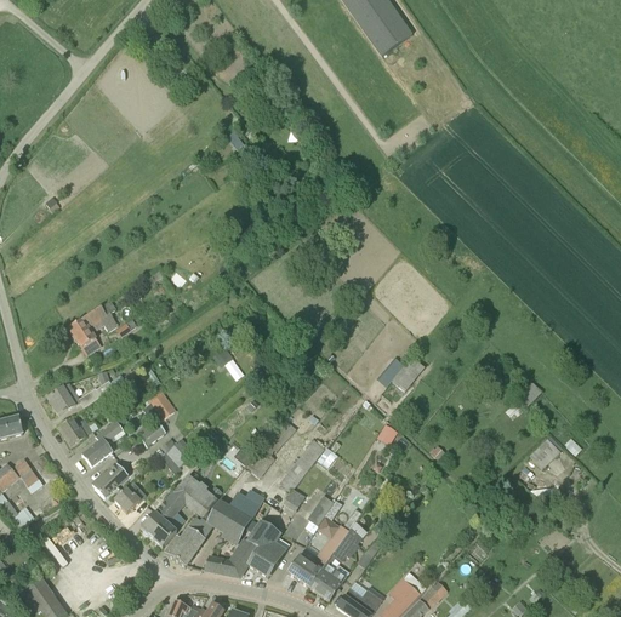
[(342,0),(382,56),(411,34),(387,0),(342,0)]
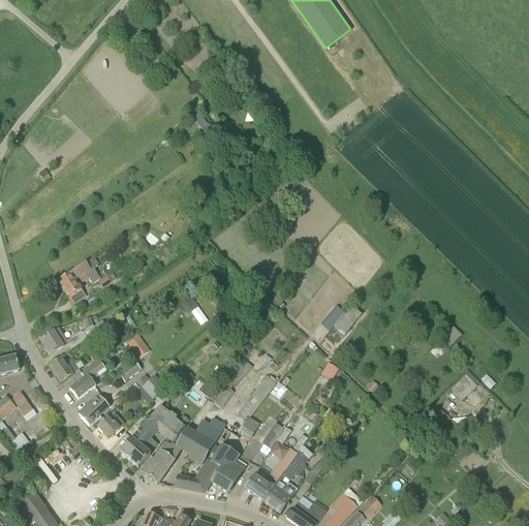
[(201,111),(194,114),(200,126),(209,123),(201,111)]
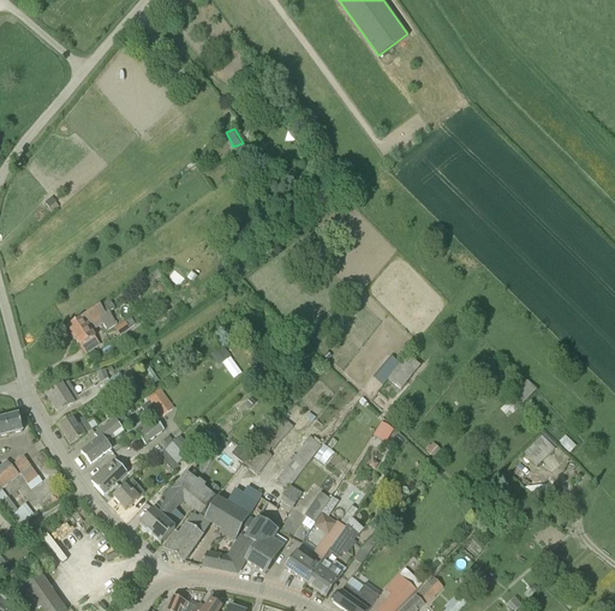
[(83,348),(97,339),(95,335),(95,334),(89,325),(100,318),(106,329),(112,325),(113,327),(113,328),(118,335),(133,324),(130,318),(125,322),(124,321),(118,324),(112,315),(118,311),(108,297),(67,324),(83,348)]
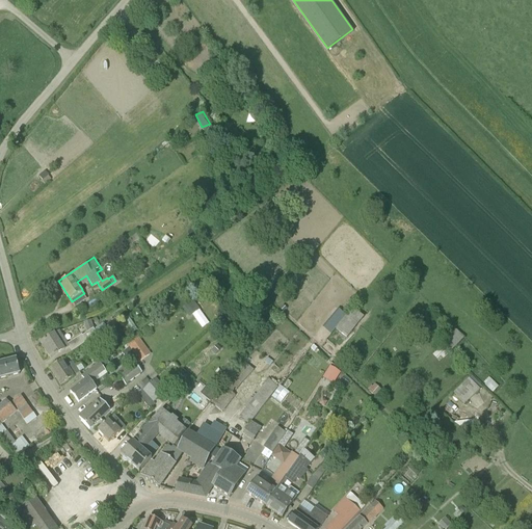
[(193,296),(183,303),(189,313),(201,306),(193,296)]
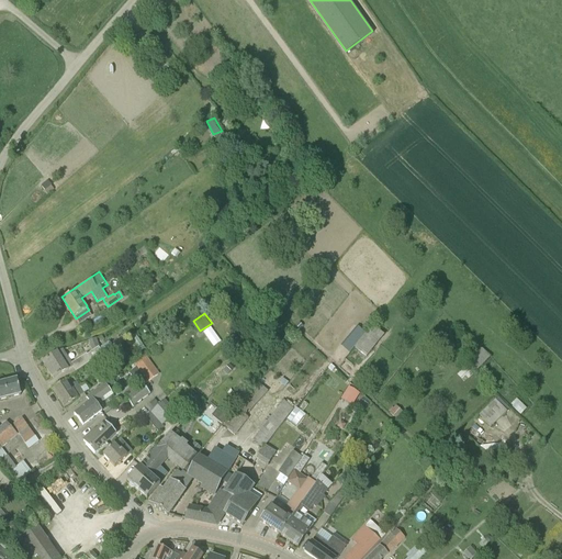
[(349,349),(367,331),(359,323),(341,342),(349,349)]
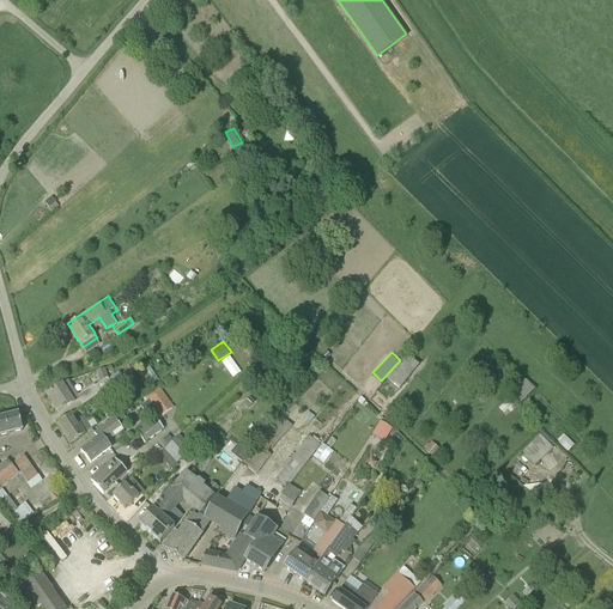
[(389,376),(401,385),(419,364),(407,354),(389,376)]
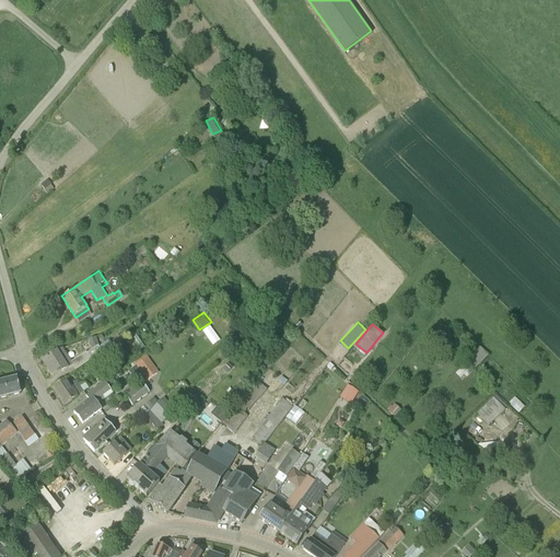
[(139,348),(144,344),(135,329),(129,334),(139,348)]
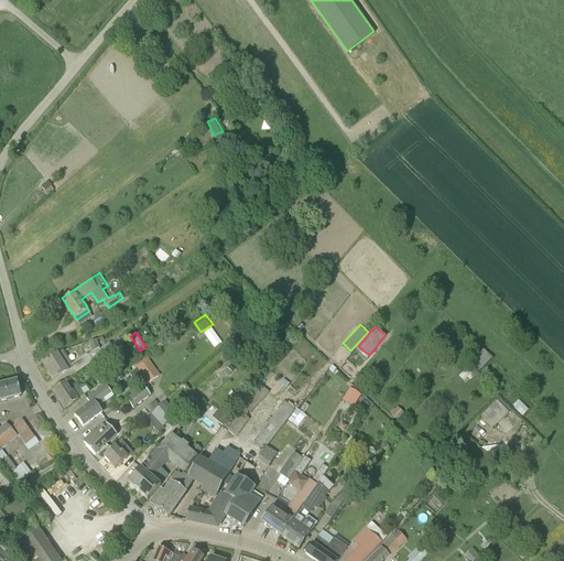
[(114,345),(125,338),(122,334),(111,341),(114,345)]
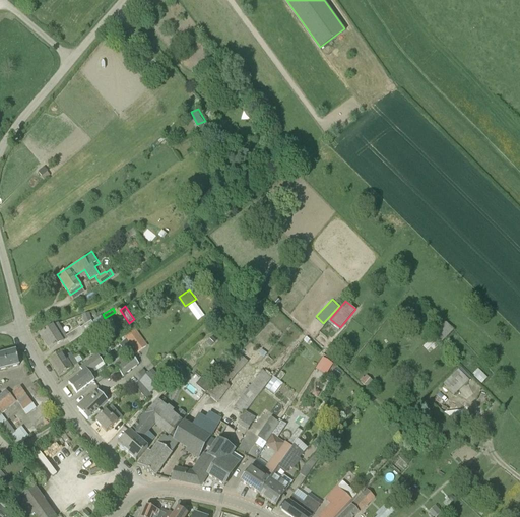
[(79,325),(65,333),(67,335),(66,336),(69,341),(94,325),(90,319),(80,326),(79,325)]
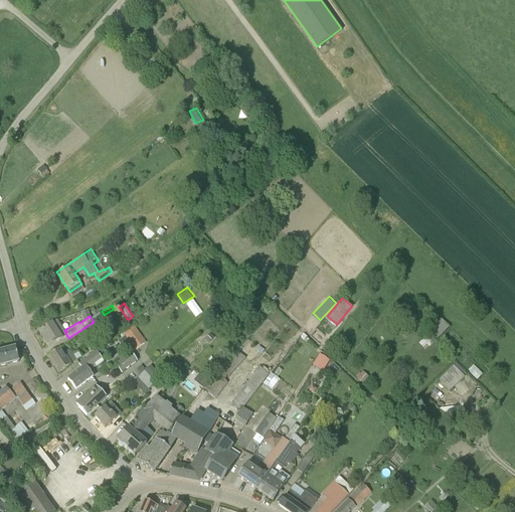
[(430,327),(437,336),(450,325),(442,316),(430,327)]
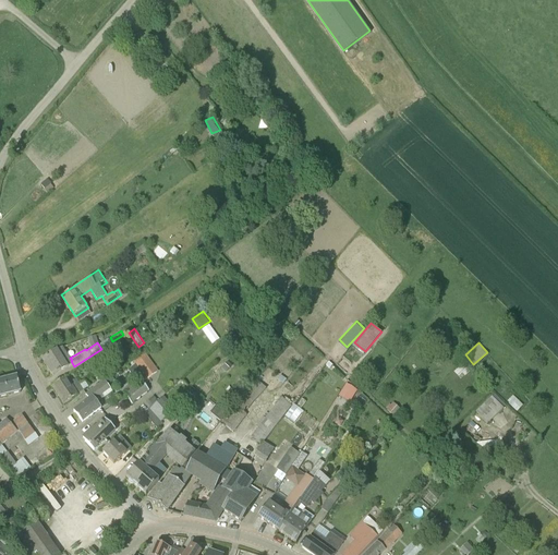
[(67,364),(71,361),(72,360),(70,358),(62,346),(56,348),(56,347),(41,357),(52,373),(67,364)]
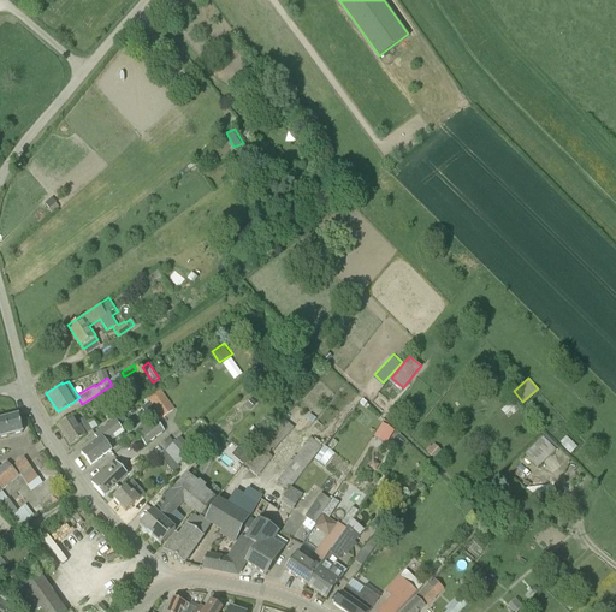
[(161,414),(173,405),(158,385),(146,393),(147,396),(161,414)]
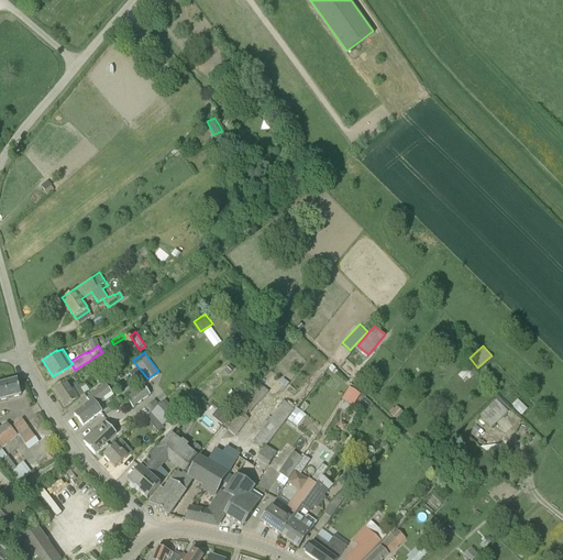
[(92,375),(108,365),(101,354),(86,364),(92,375)]
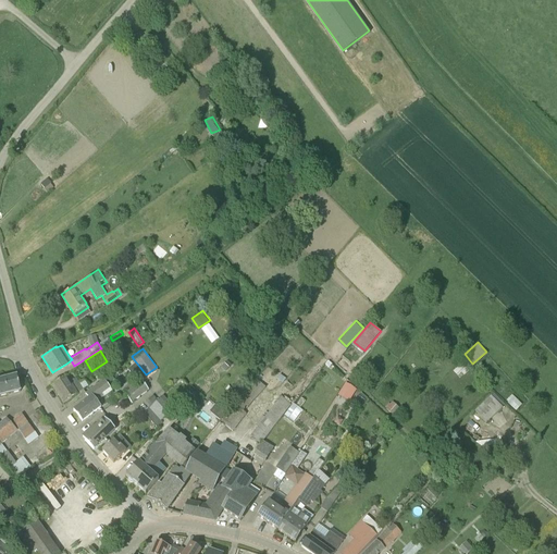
[(140,379),(146,374),(133,358),(133,359),(134,361),(126,368),(132,376),(136,373),(140,379)]
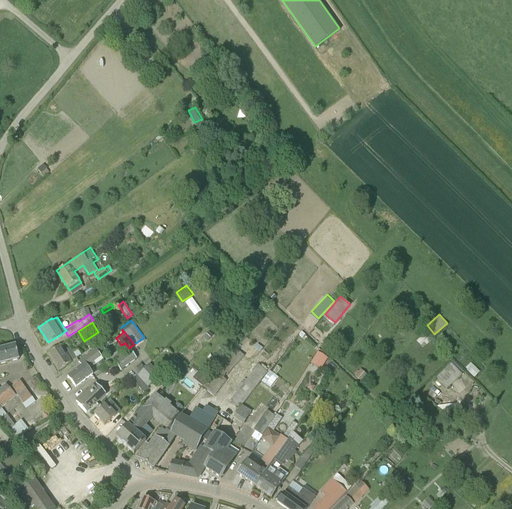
[(0,419),(15,438),(37,421),(33,416),(25,421),(21,417),(15,422),(7,412),(6,412),(5,410),(19,398),(15,394),(16,393),(5,381),(0,385),(0,361),(19,357),(15,343),(0,346),(0,419)]
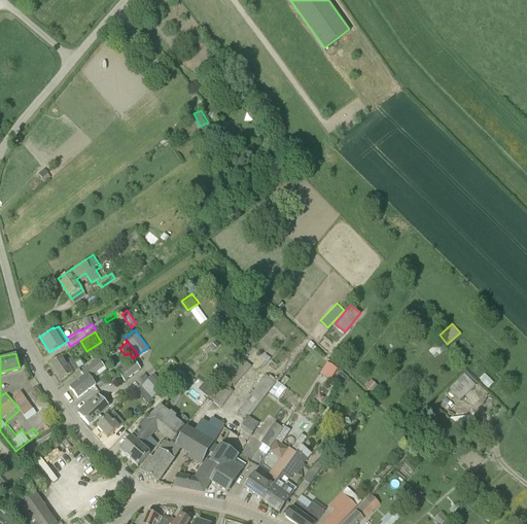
[(66,358),(63,353),(48,362),(60,379),(78,365),(72,355),(66,358)]
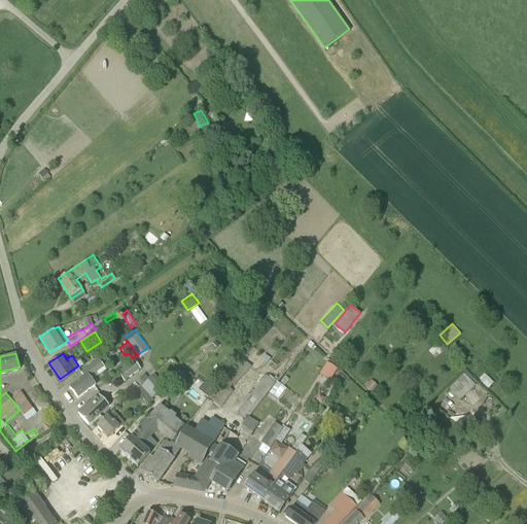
[(98,357),(80,371),(83,375),(69,386),(77,396),(96,383),(92,378),(98,373),(95,369),(102,362),(98,357)]
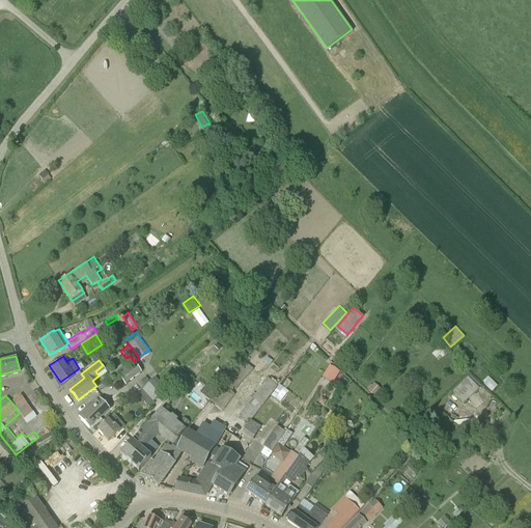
[(226,383),(233,389),(254,366),(247,360),(226,383)]
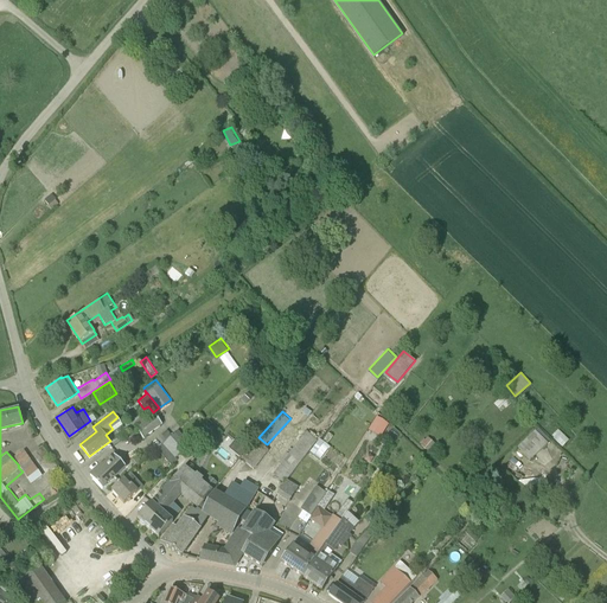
[(135,427),(142,436),(161,422),(154,412),(135,427)]
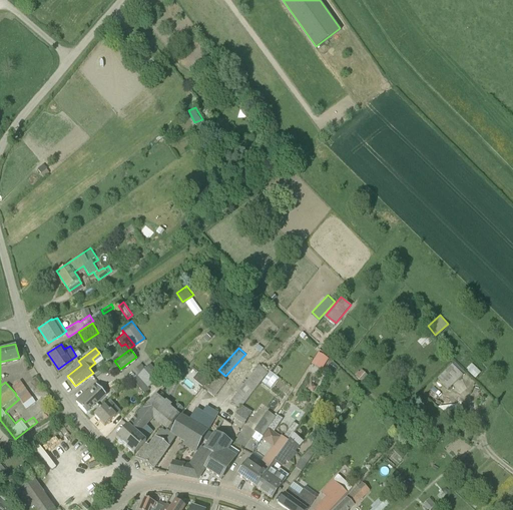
[(313,359),(320,363),(325,356),(318,351),(313,359)]
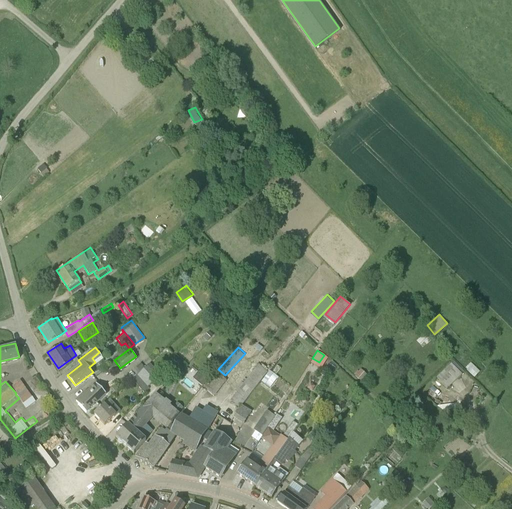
[(436,375),(447,387),(461,373),(464,370),(453,359),(436,375)]
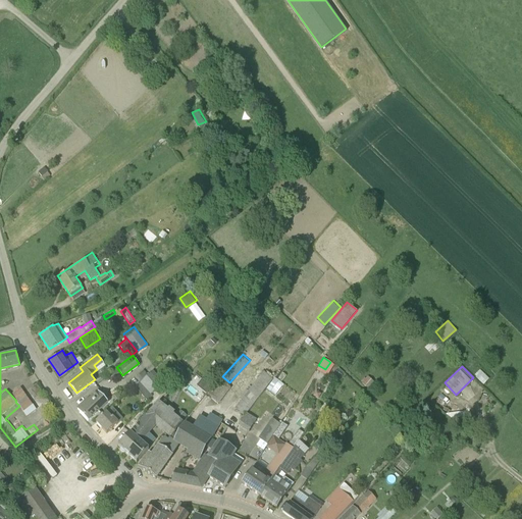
[(485,381),(489,375),(479,368),(475,374),(485,381)]
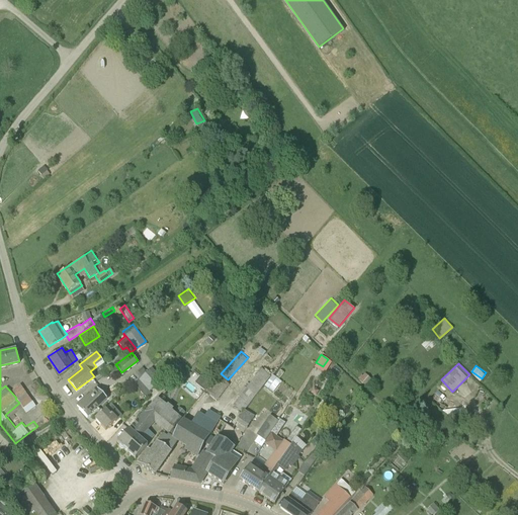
[(257,393),(270,374),(261,366),(247,384),(257,393)]
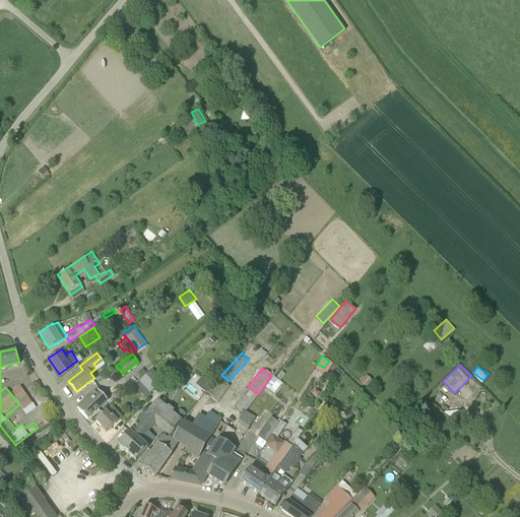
[(144,373),(138,378),(145,386),(149,390),(159,381),(149,369),(146,371),(144,373)]
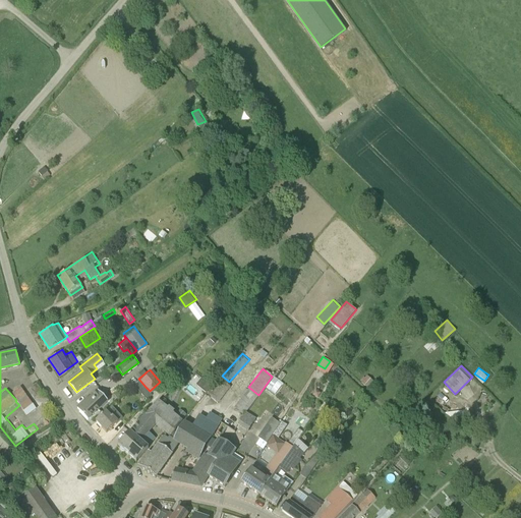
[(275,392),(284,381),(275,373),(266,385),(275,392)]
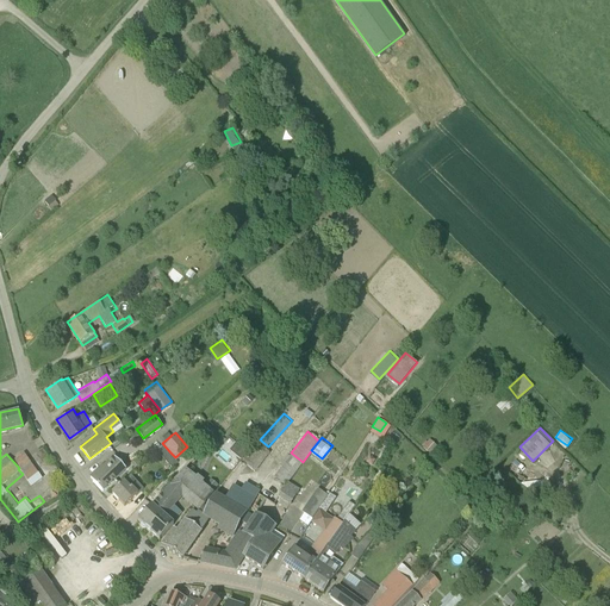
[(430,453),(439,445),(429,437),(427,439),(425,438),(421,443),(430,453)]
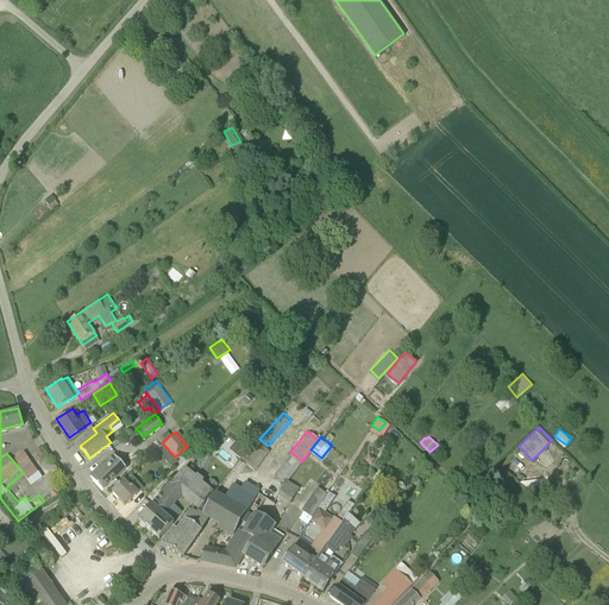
[(162,442),(156,448),(165,458),(170,452),(162,442)]
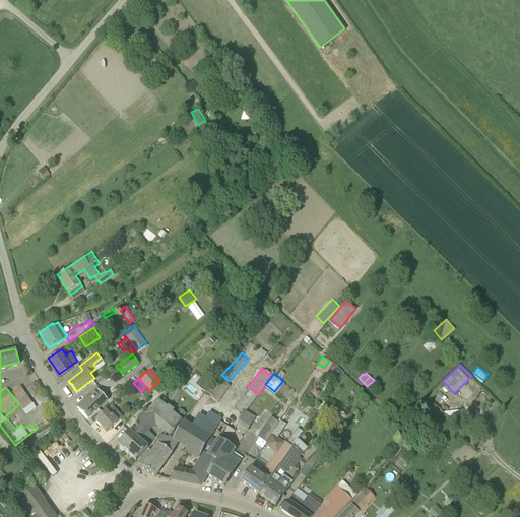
[(199,387),(203,390),(210,382),(206,379),(199,387)]
